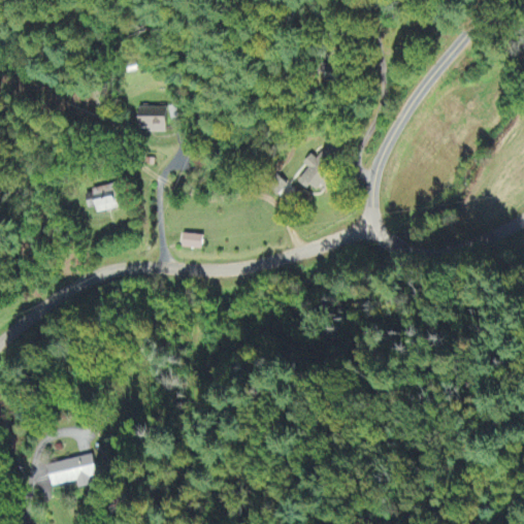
[(165,131),(165,118),(172,118),(172,106),(138,105),(138,130),(165,131)]
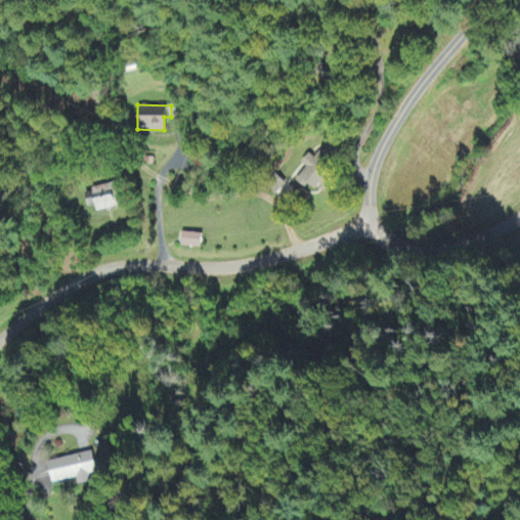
[(298,161),(304,165),(297,175),(315,189),(330,169),(312,156),(311,156),(305,152),(298,161)]
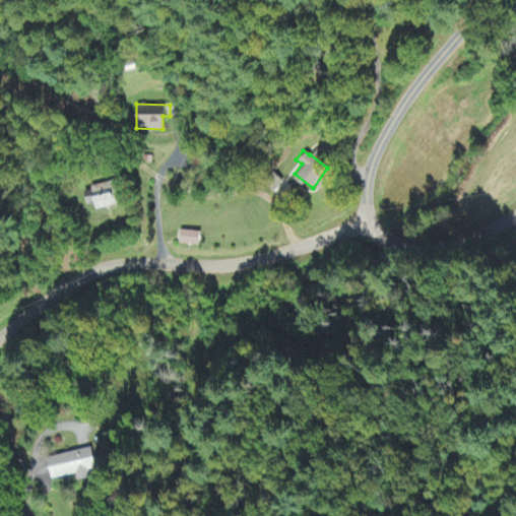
[(92,207),(115,204),(112,181),(89,184),(92,207)]
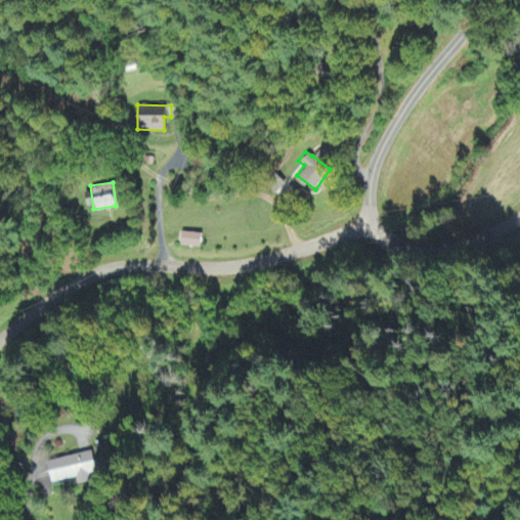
[(202,246),(202,231),(181,230),(180,245),(202,246)]
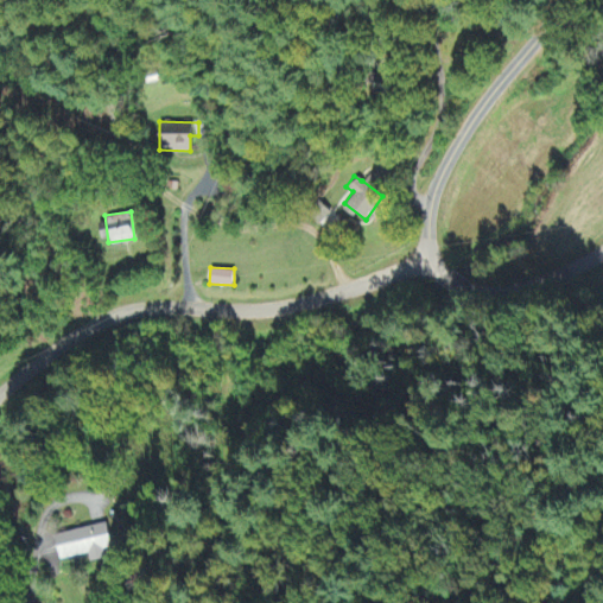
[(61,557),(88,553),(89,560),(106,558),(105,548),(112,547),(108,524),(57,531),(61,557)]
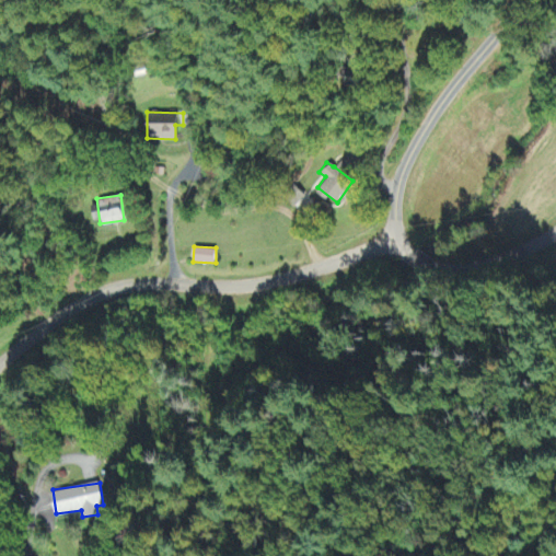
All buildings are outlined.
